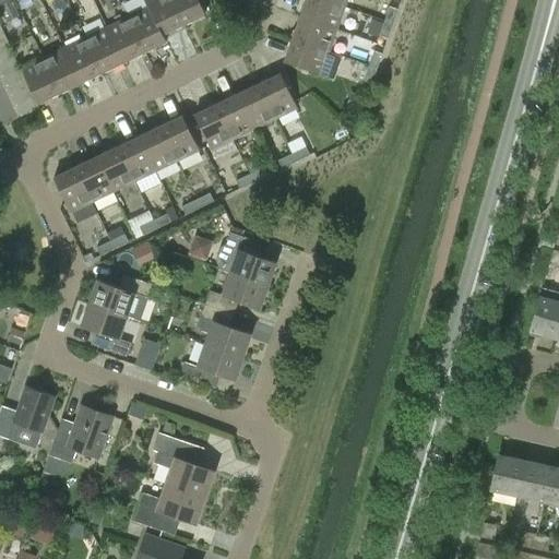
[(145,0),(149,7),(150,7),(163,34),(183,23),(171,0),(145,0)]
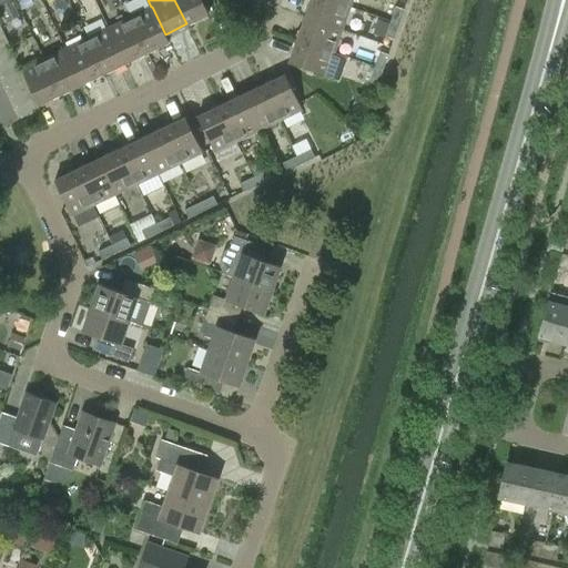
[(209,13),(202,0),(174,0),(186,23),(209,13)]
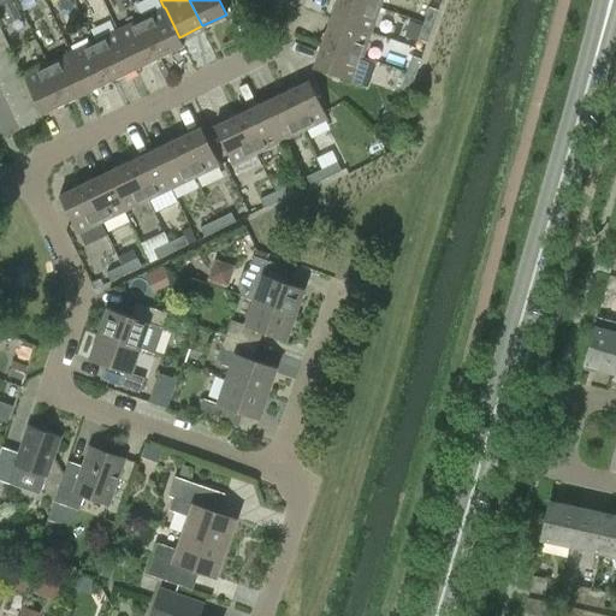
[(337,0),(331,18),(371,31),(380,7),(360,0),(337,0)]
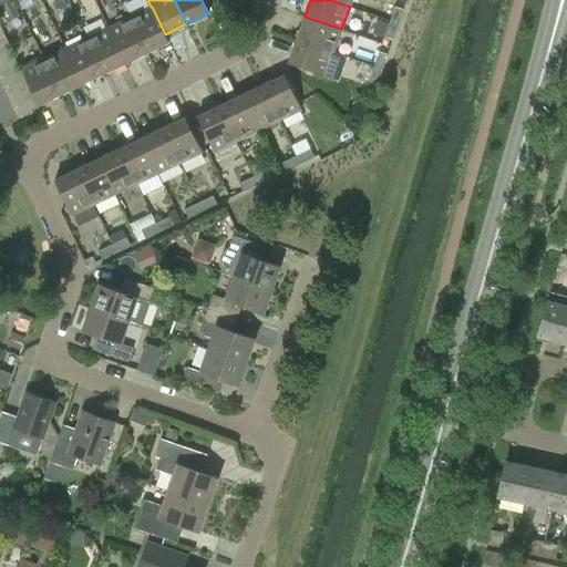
[(390,21),(399,23),(404,9),(395,6),(390,21)]
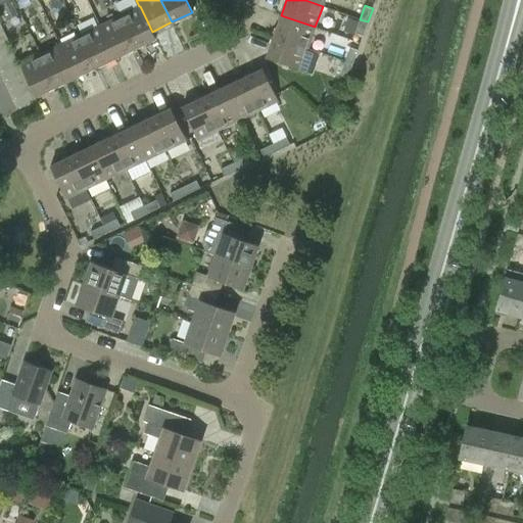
[(155,38),(152,32),(140,6),(139,6),(120,15),(135,48),(155,38)]
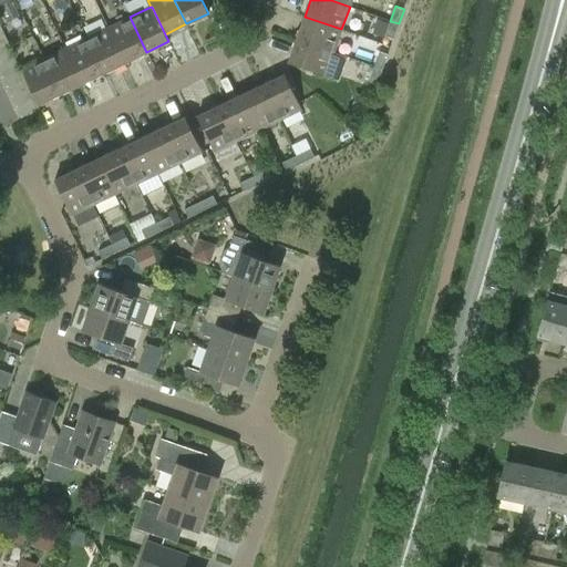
[(109,27),(125,62),(146,52),(130,17),(109,27)]
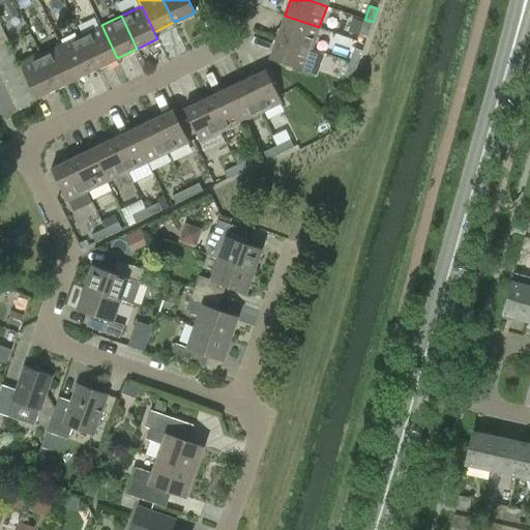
[(277,36),(312,48),(319,27),(285,16),(277,36)]
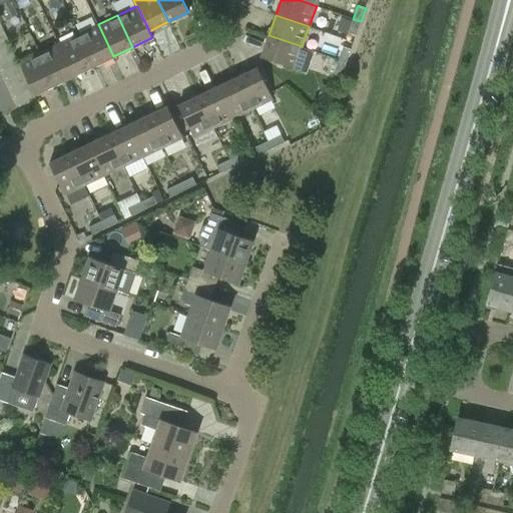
[(361,21),(353,19),(348,32),(356,35),(361,21)]
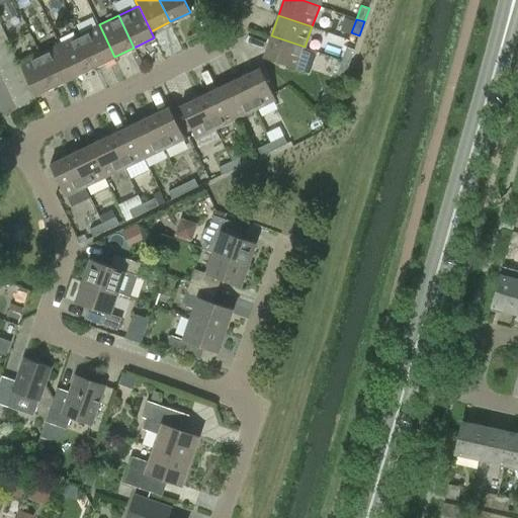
[(79,34),(94,67),(114,57),(99,24),(79,34)]
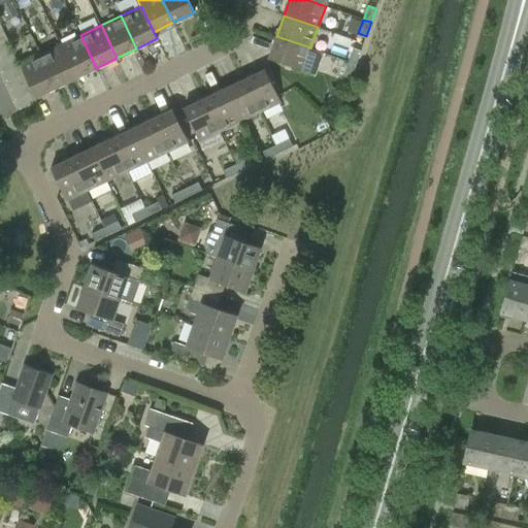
[(61,44),(76,77),(96,68),(80,35),(61,44)]
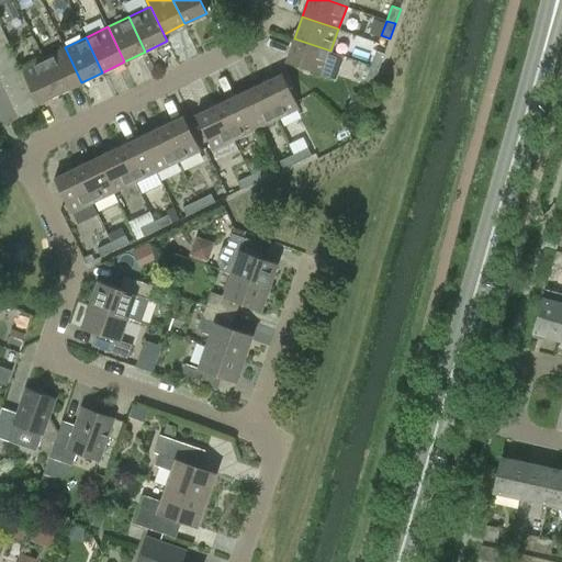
[(330,51),(294,38),(287,62),(291,63),(323,75),(330,51)]
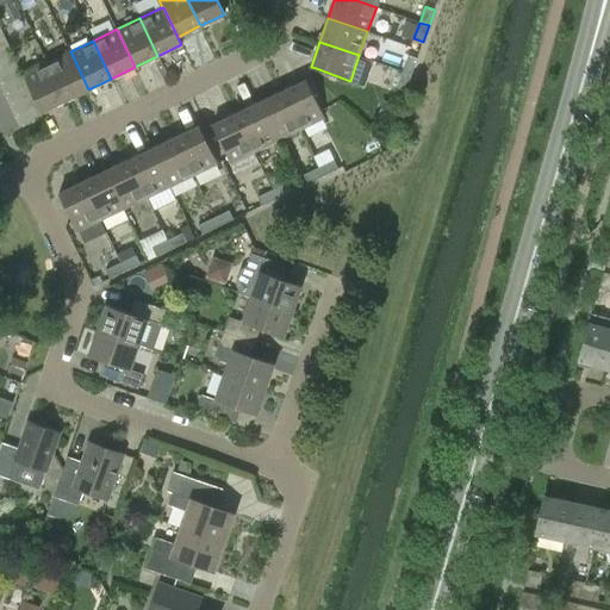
[(47,63),(64,100),(88,89),(70,51),(47,63)]
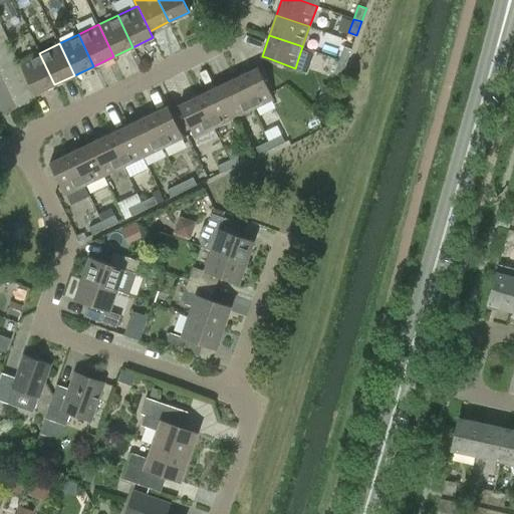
[(339,59),(347,62),(351,49),(344,46),(339,59)]
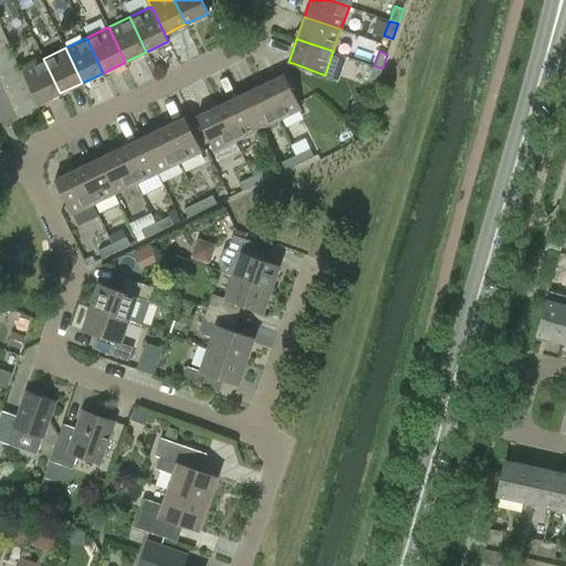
[(21,69),(38,104),(60,93),(43,59),(21,69)]
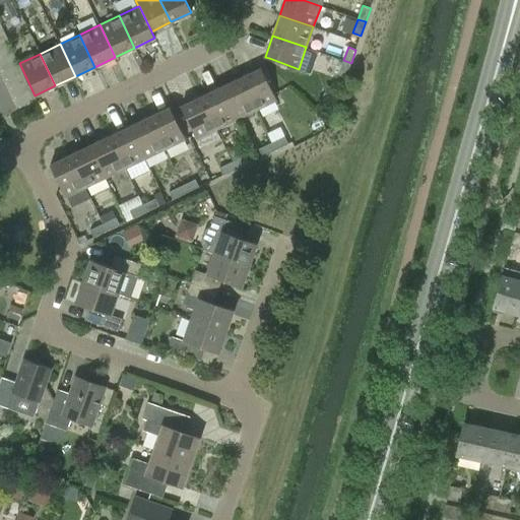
[(351,63),(343,60),(338,74),(346,76),(351,63)]
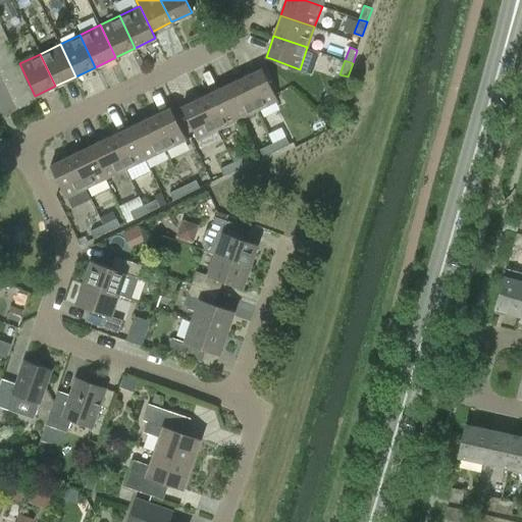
[(242,77),(257,110),(277,100),(262,68),(242,77)]
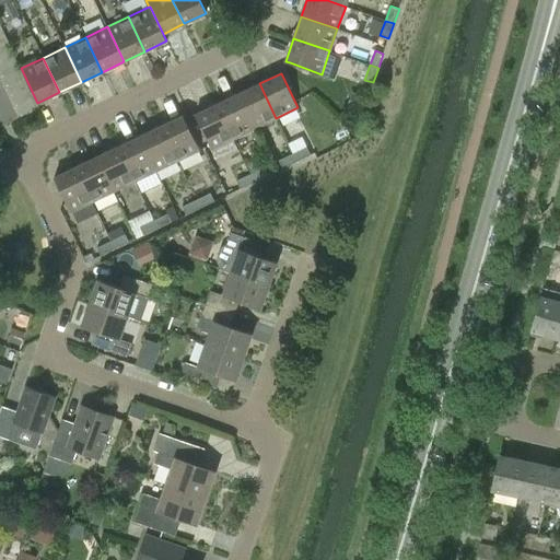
[(238,94),(255,128),(276,118),(259,83),(238,94)]
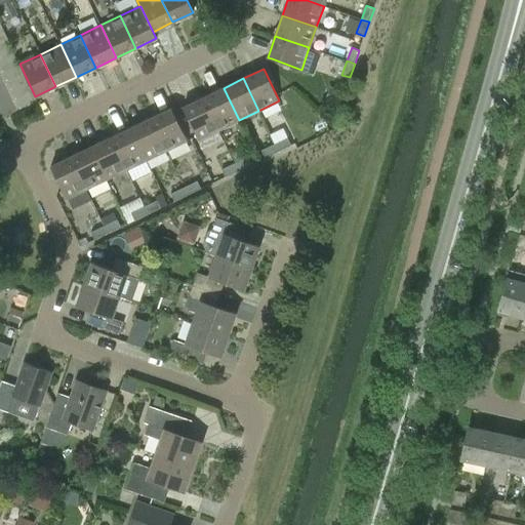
[(203,97),(218,130),(239,120),(224,88),(203,97)]
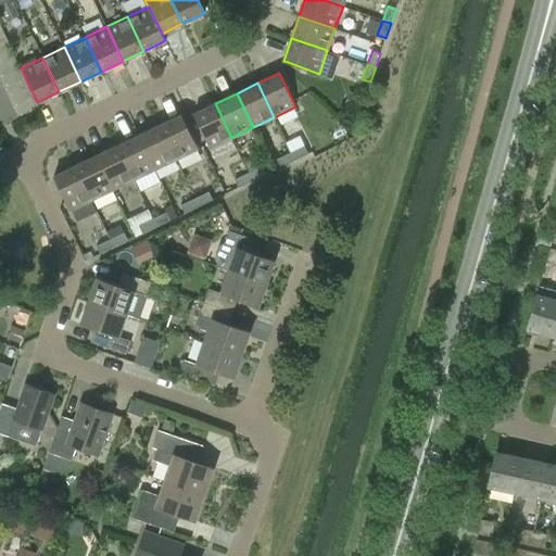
[(231,138),(215,103),(193,114),(210,148),(231,138)]
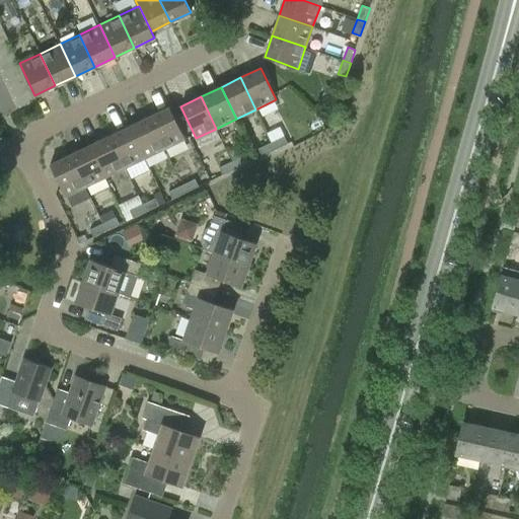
[(186,139),(169,106),(149,117),(165,149),(186,139)]
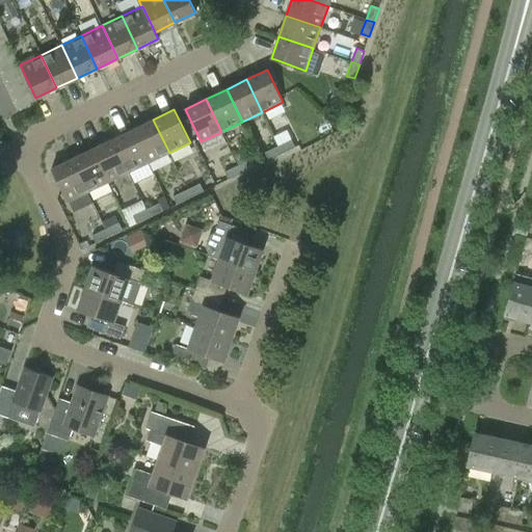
[(133,129),(149,162),(169,153),(153,120),(133,129)]
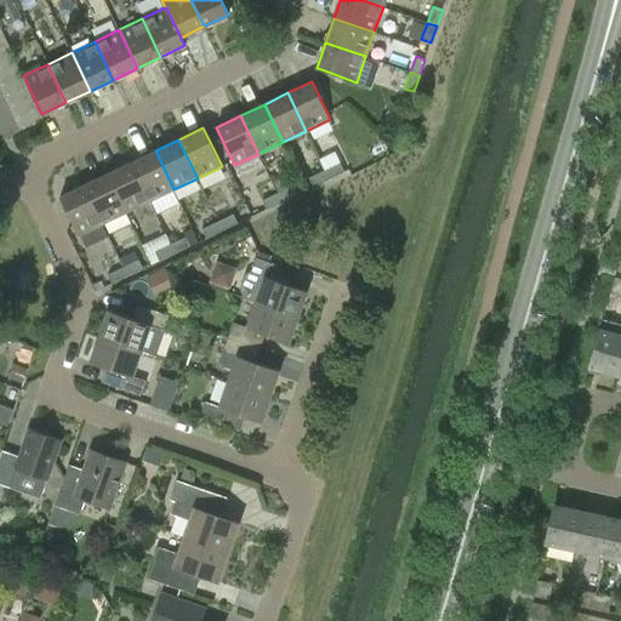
[(131,163),(151,200),(174,189),(155,151),(131,163)]
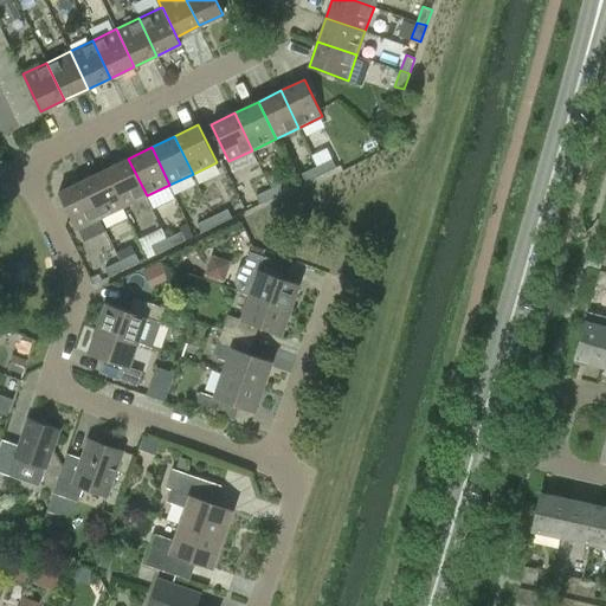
[(105,169),(123,207),(147,195),(128,159),(105,169)]
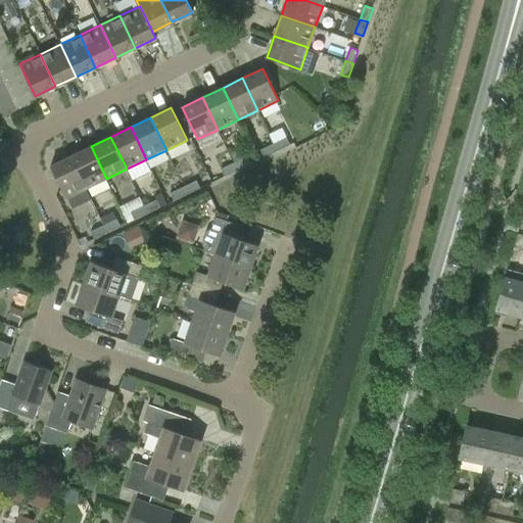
[(274,143),(277,150),(290,144),(286,137),(274,143)]
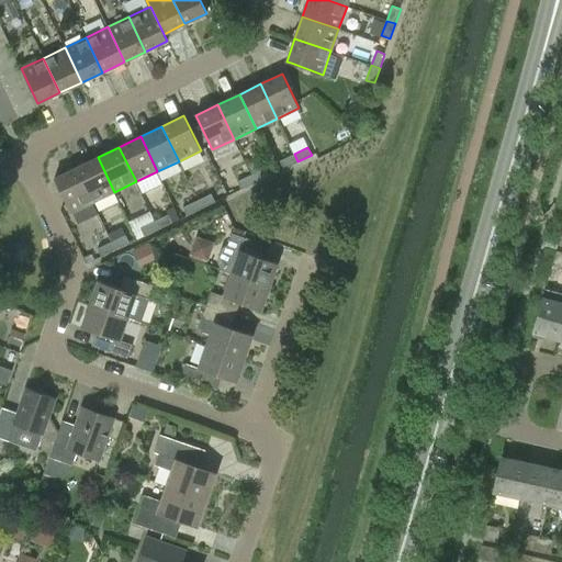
[(298,161),(294,154),(280,160),(283,169),(298,161)]
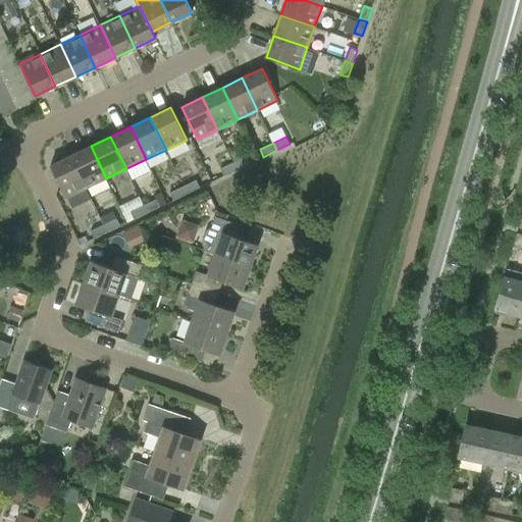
[(70,155),(87,188),(106,178),(91,146),(70,155)]
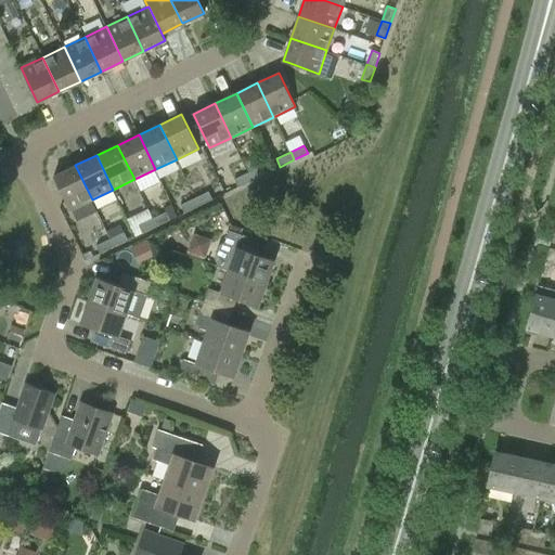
[(65,201),(71,210),(92,199),(75,165),(53,176),(65,201)]
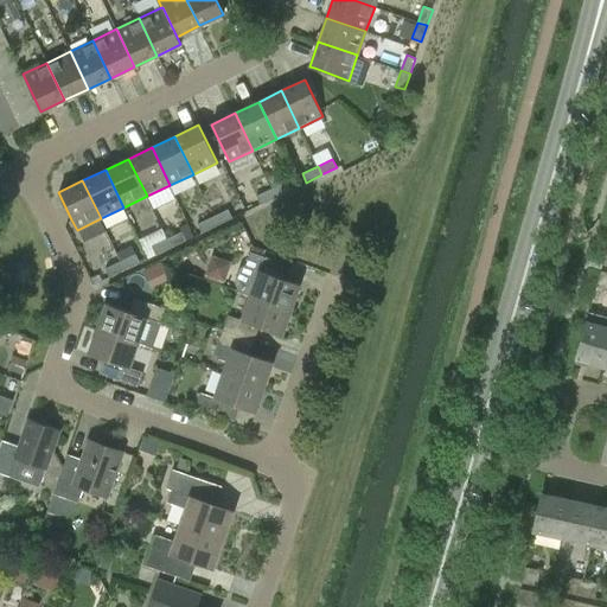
[(272,189),(275,197),(291,190),(287,181),(272,189)]
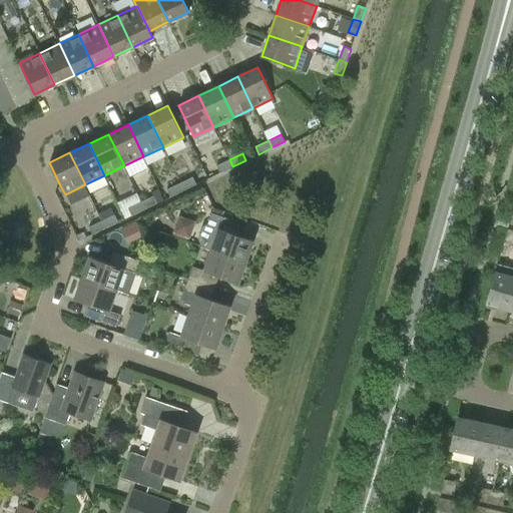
[(232,166),(229,159),(216,165),(220,172),(232,166)]
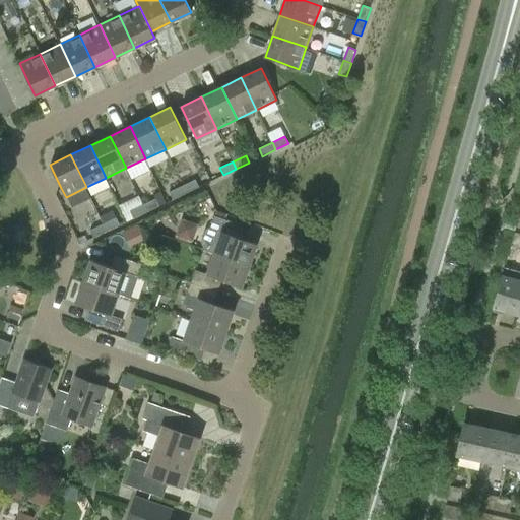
[(182,185),(186,193),(199,187),(195,179),(182,185)]
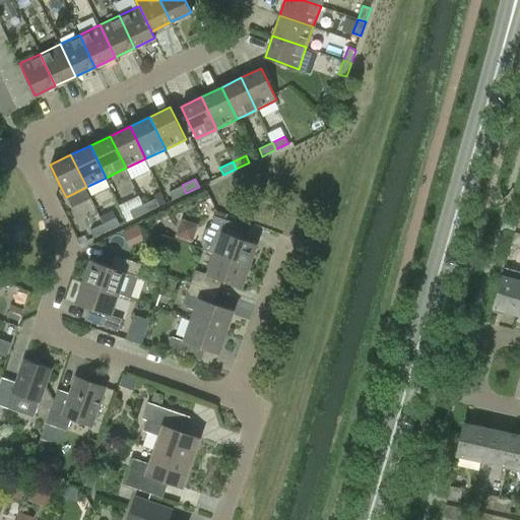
[(186,193),(182,185),(170,192),(173,199),(186,193)]
